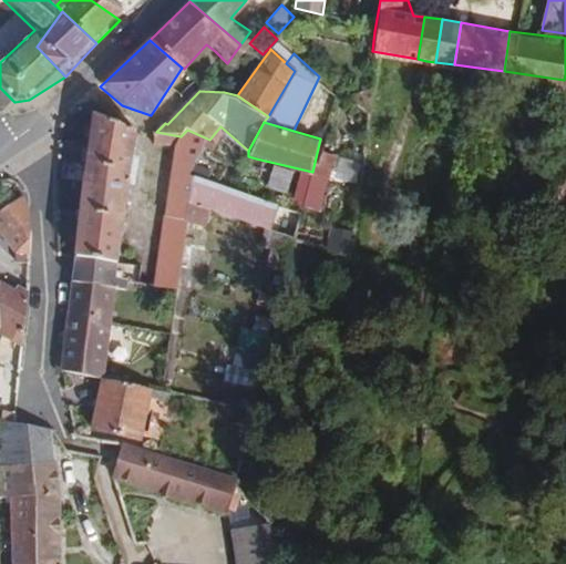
[(127,178),(129,168),(133,135),(88,130),(76,225),(72,267),(117,273),(126,193),(127,178)]
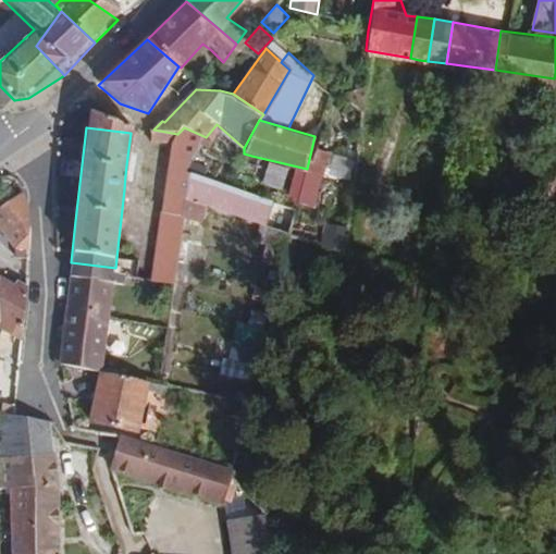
[(206,205),(208,180),(206,179),(190,174),(204,136),(184,127),(177,134),(153,130),(151,131),(151,139),(156,142),(170,145),(157,241),(151,277),(173,279),(175,279),(185,217),(204,218),(206,205)]
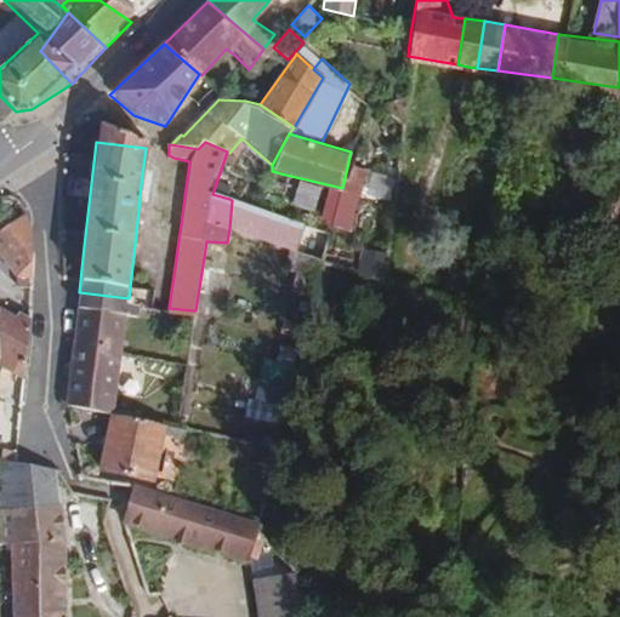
[(367,167),(352,164),(346,193),(359,196),(367,167)]
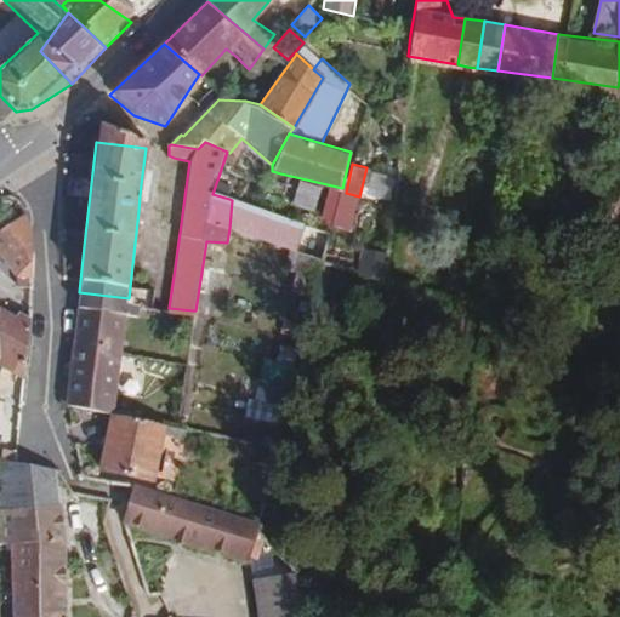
[(394,176),(370,171),(365,198),(391,201),(394,176)]
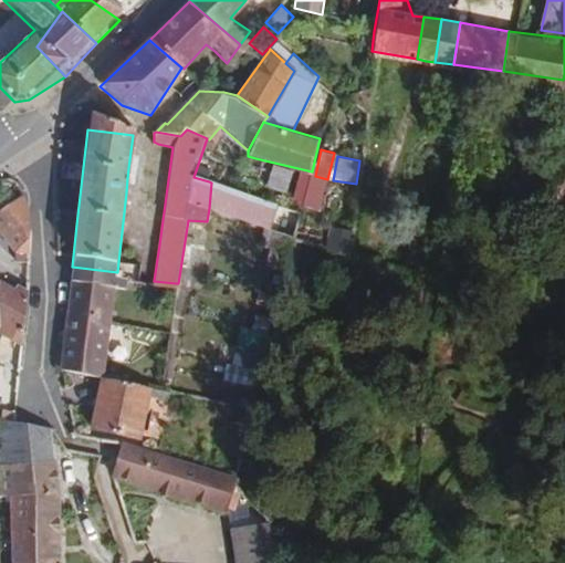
[(303,209),(312,171),(255,158),(248,194),(303,209)]
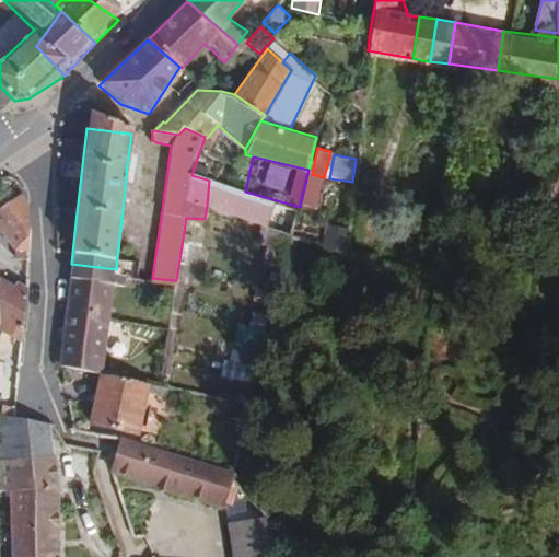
[(307,177),(303,206),(321,209),(325,180),(307,177)]
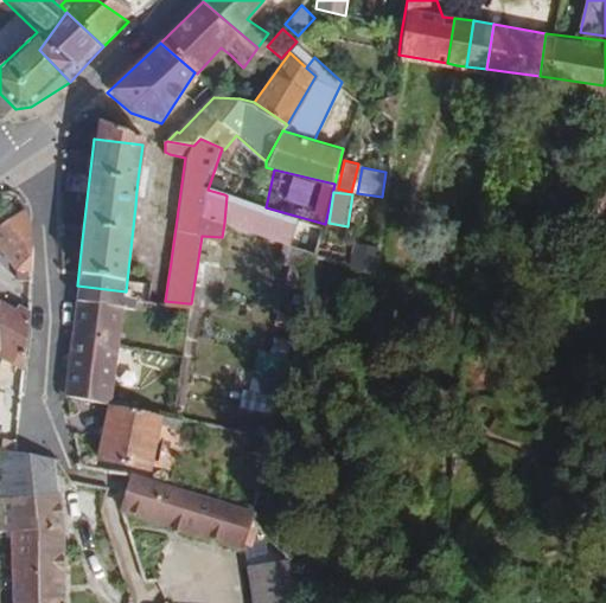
[(325,224),(266,207),(227,196),(224,223),(317,254),(325,224)]
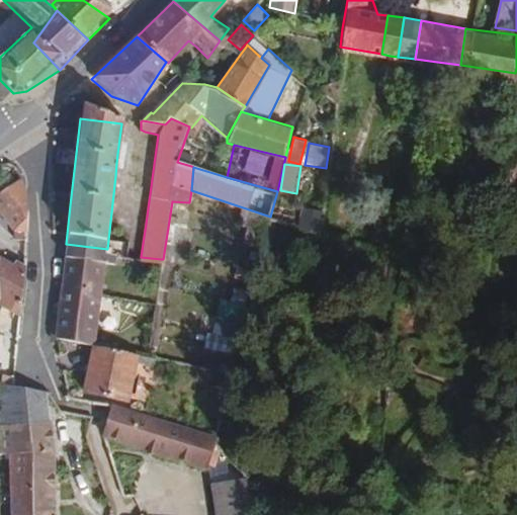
[(26,226),(20,178),(18,176),(0,190),(0,221),(10,238),(25,240),(26,226)]
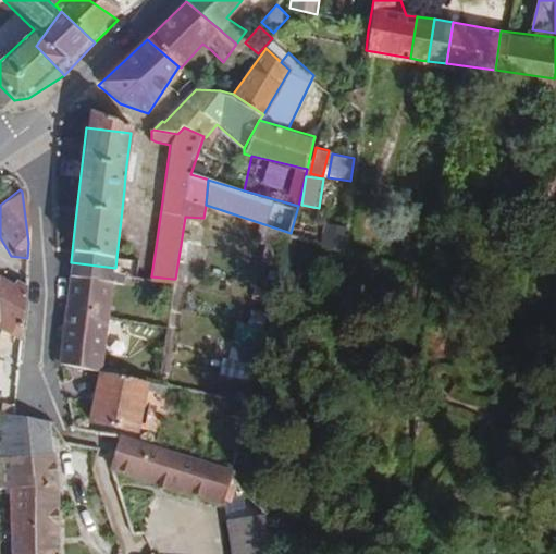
[(345,228),(329,225),(326,244),(343,246),(345,228)]
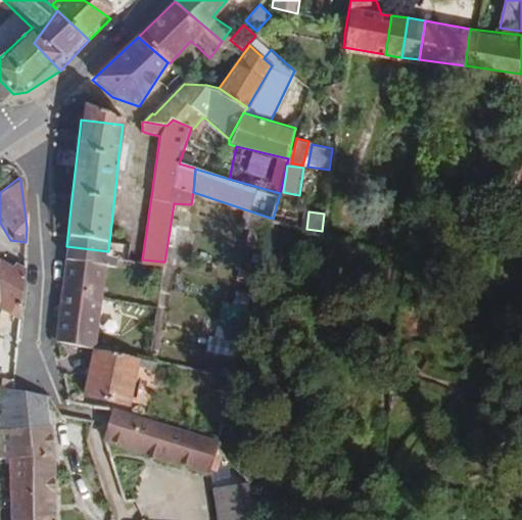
[(106,263),(108,251),(66,246),(63,269),(105,274),(106,263)]
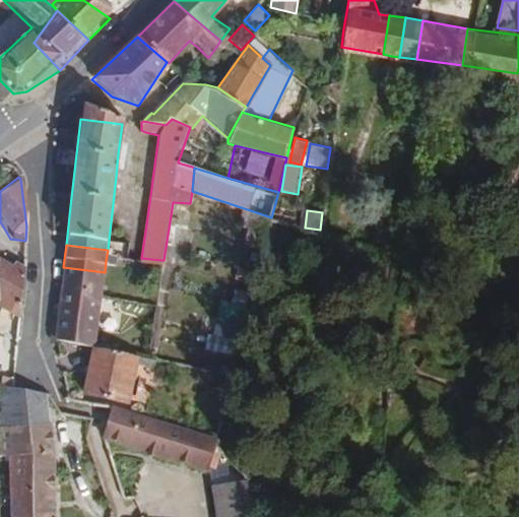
[(0,304),(18,317),(23,269),(9,261),(5,267),(0,263),(0,304)]
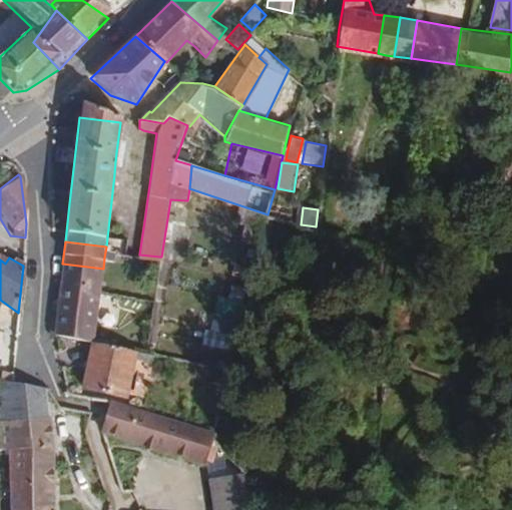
[(100,293),(103,269),(62,264),(60,278),(59,288),(100,293)]
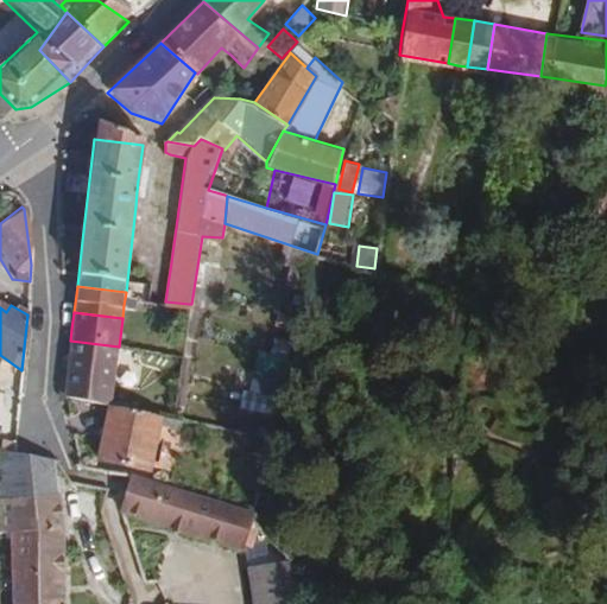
[(113,401),(119,351),(119,347),(70,341),(64,396),(113,401)]
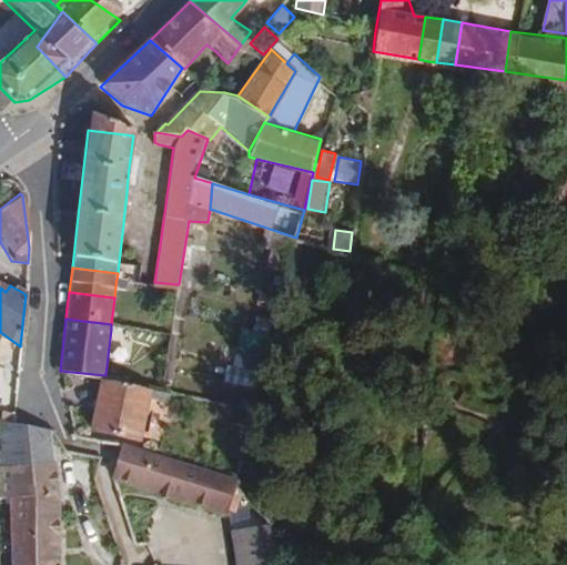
[(144,443),(153,393),(103,384),(95,434),(144,443)]
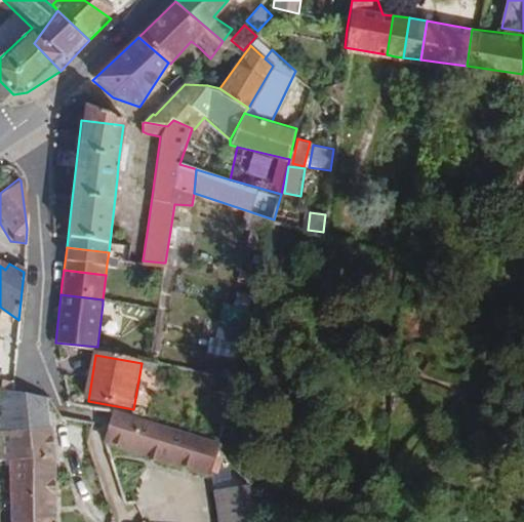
[(48,438),(48,397),(0,397),(0,410),(0,438),(48,438)]
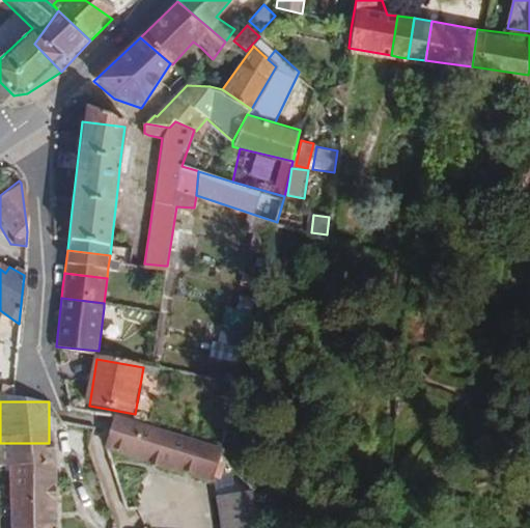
[(221,450),(128,420),(114,417),(107,448),(213,483),(220,452),(221,450)]
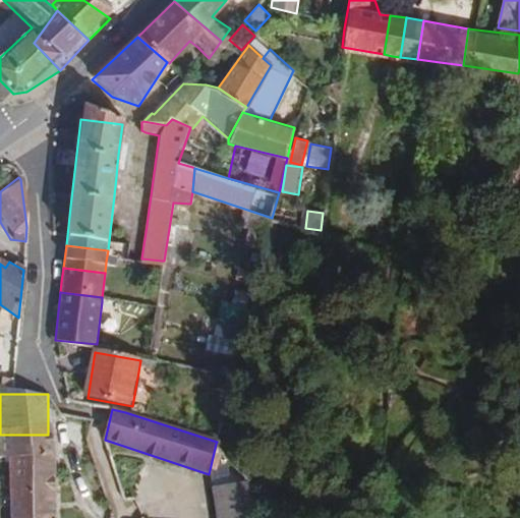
[(55,517),(54,462),(48,435),(0,435),(3,452),(3,460),(11,462),(13,517),(55,517)]
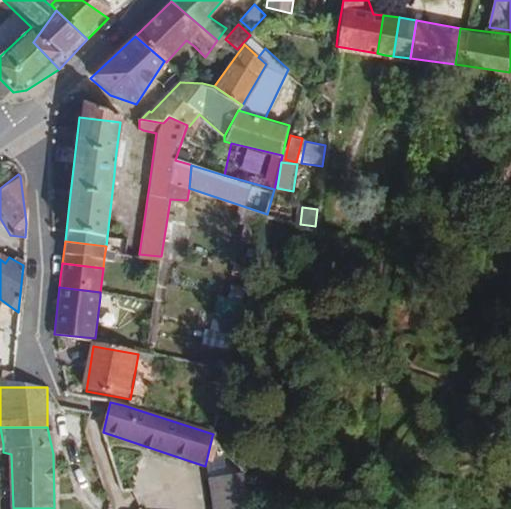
[(249,508),(243,471),(207,476),(212,508),(249,508)]
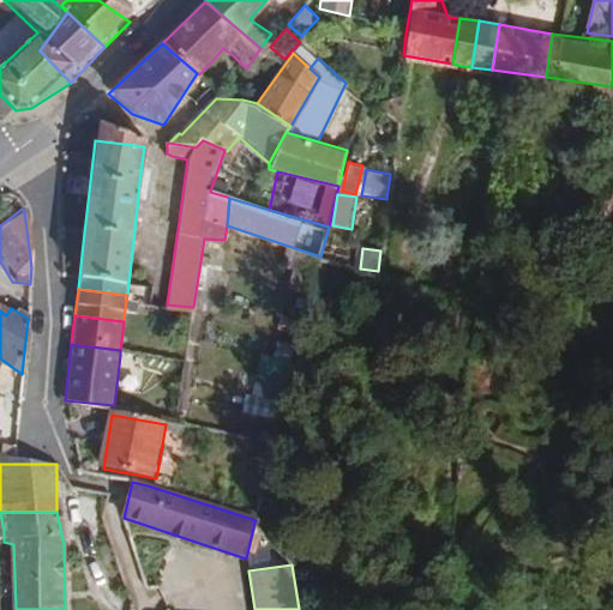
All buildings are outlined.
